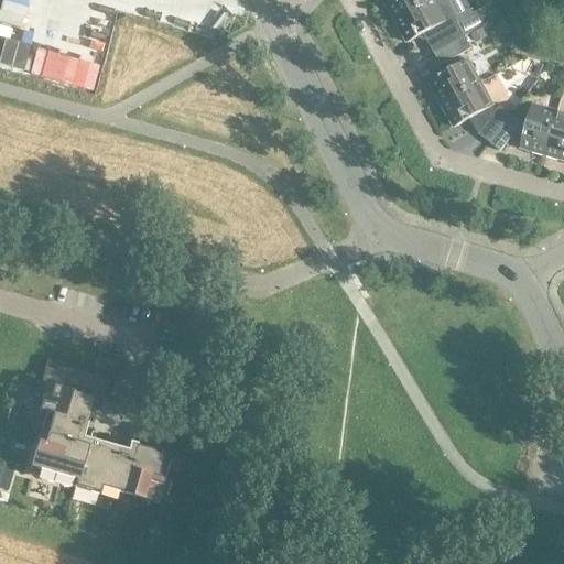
[(383,0),(394,21),(432,0),(383,0)]
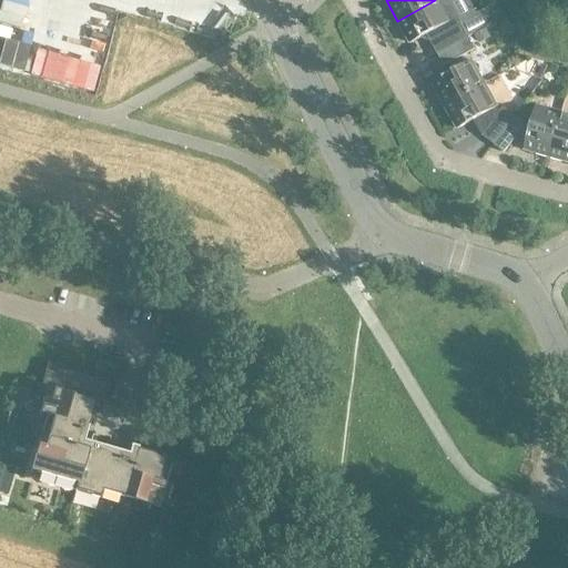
[(454,29),(437,0),(435,0),(397,21),(411,44),(426,36),(437,54),(468,38),(462,24),(454,29)]
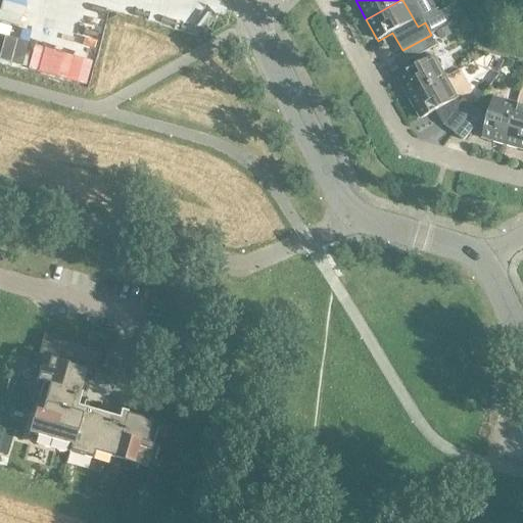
[(447,26),(437,32),(441,40),(452,34),(447,26)]
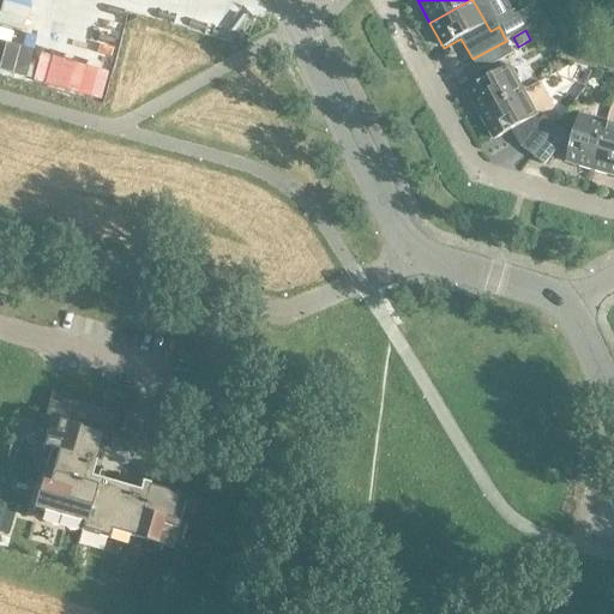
[(506,41),(473,59),(481,73),(506,59),(515,54),(506,41)]
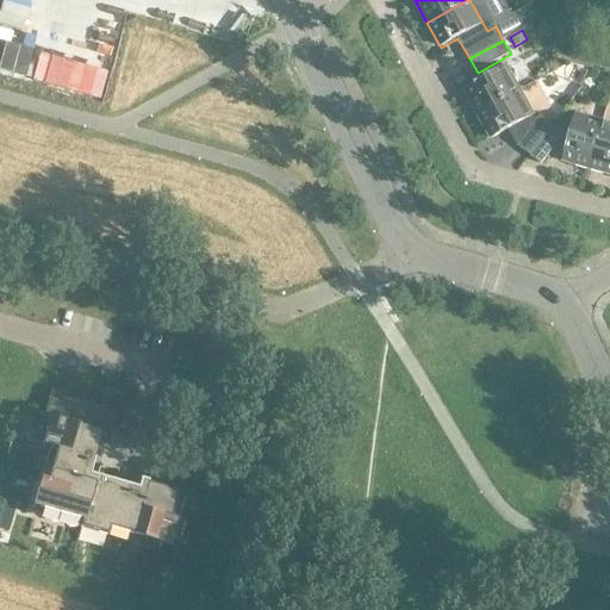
[(478,114),(521,91),(508,66),(464,89),(478,114)]
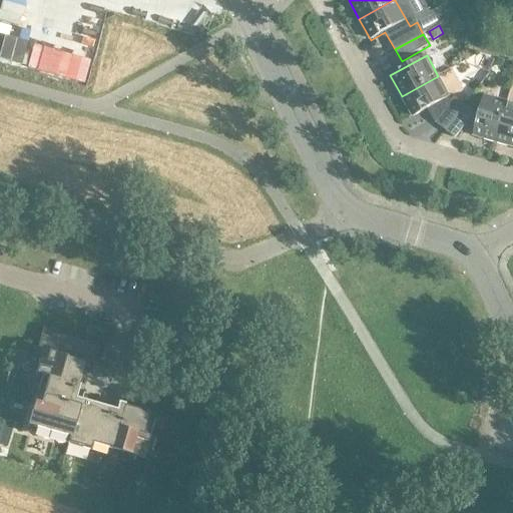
[(452,101),(438,76),(402,96),(414,117),(428,109),(436,122),(445,130),(465,105),(455,97),(452,101)]
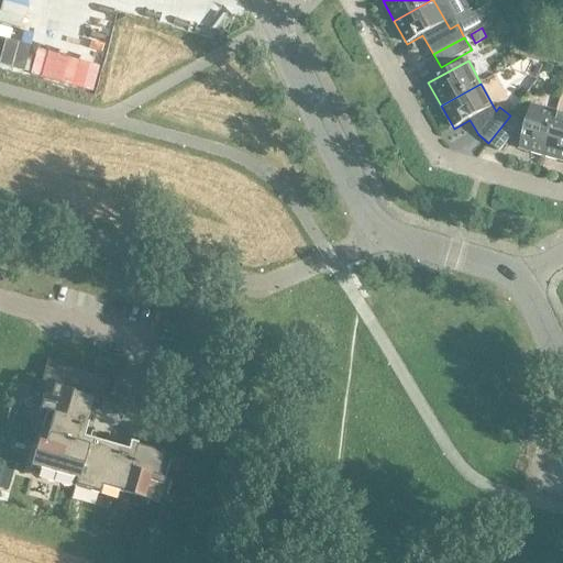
[(556,112),(531,106),(520,148),(544,156),(556,112)]
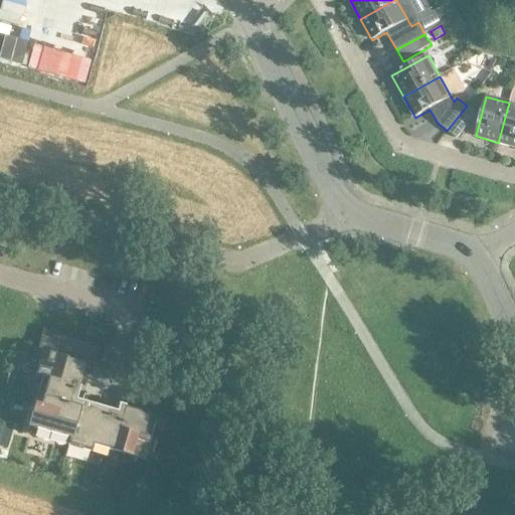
[(514,104),(509,103),(498,143),(514,147),(514,104)]
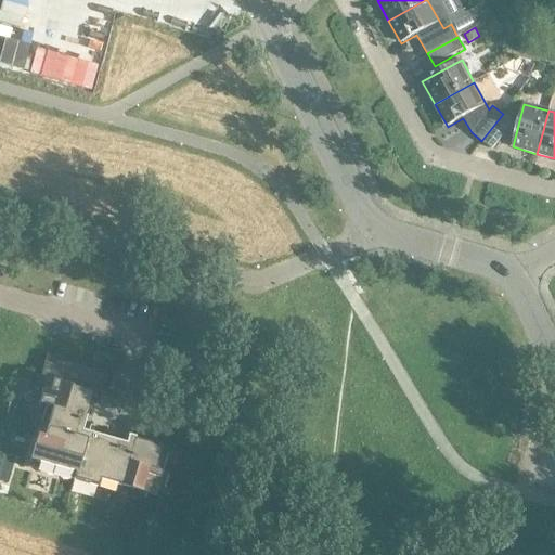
[(503,114),(481,141),(492,150),(514,123),(503,114)]
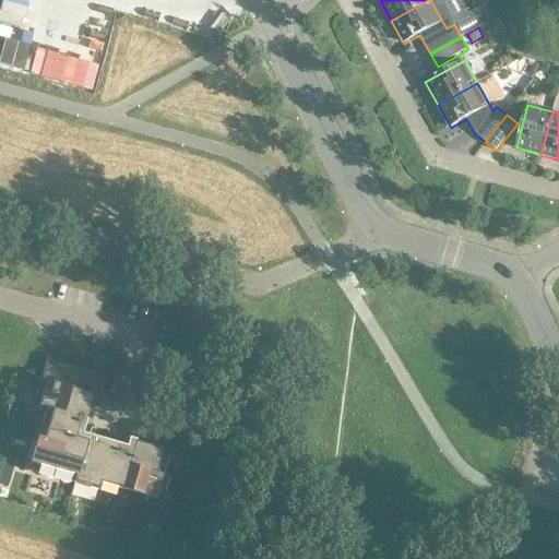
[(46,384),(94,397),(106,401),(114,377),(47,358),(40,383),(46,384)]
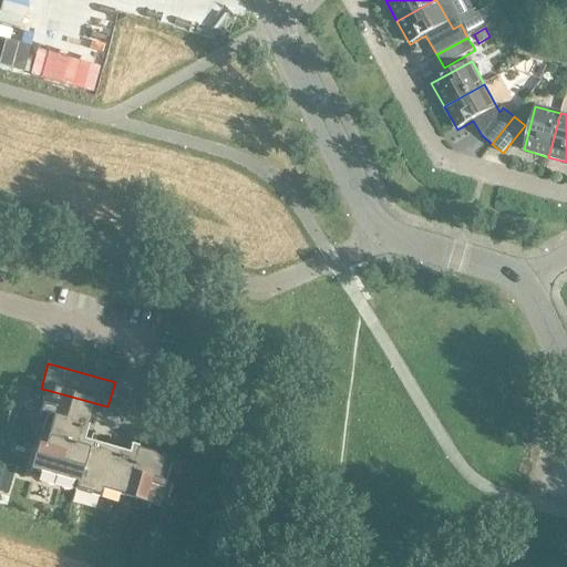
[(95,403),(47,390),(34,436),(40,437),(29,477),(123,504),(125,498),(165,509),(178,461),(137,450),(137,447),(131,445),(129,454),(105,447),(106,442),(104,439),(93,435),(91,443),(84,441),(89,426),(95,403)]
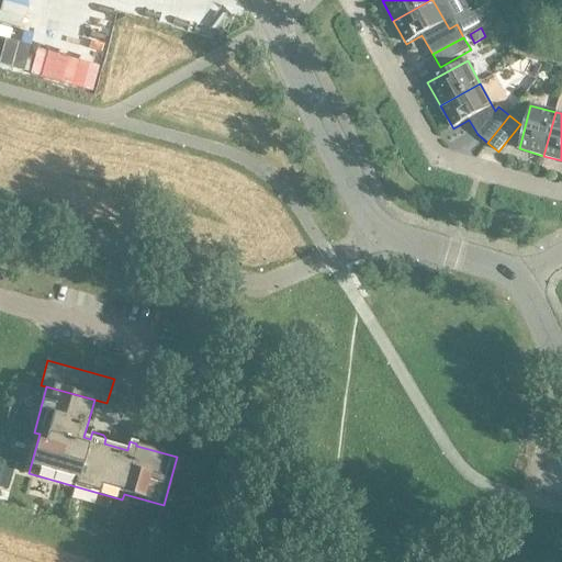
[(0,473),(0,486),(8,490),(12,476),(0,473)]
